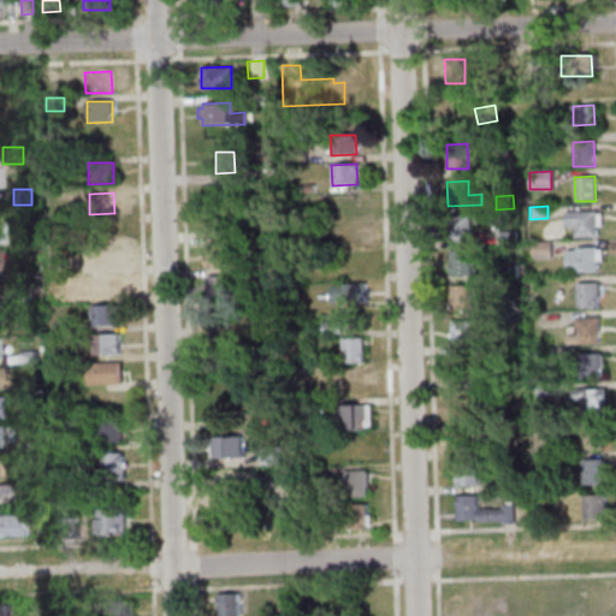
[(575,237),(575,227),(566,227),(566,212),(597,212),(597,237),(575,237)]
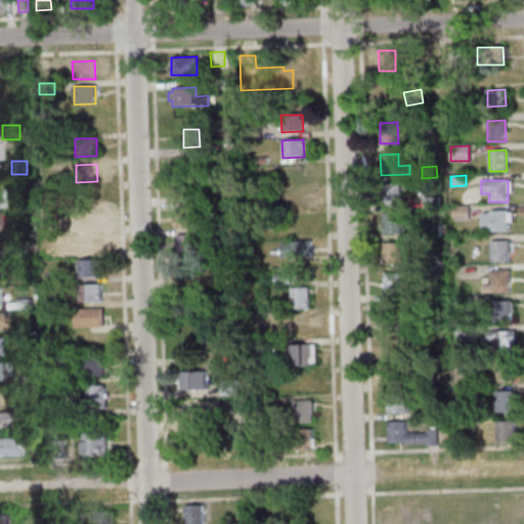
[(400,205),(383,205),(382,183),(400,183),(400,205)]
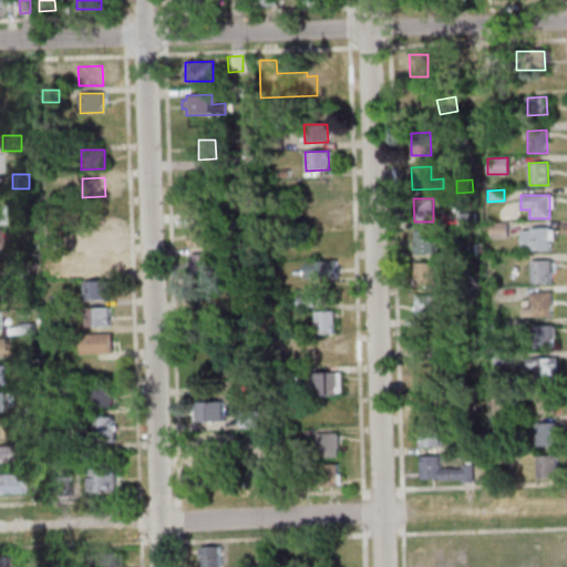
[(307,226),(306,207),(330,206),(331,225),(307,226)]
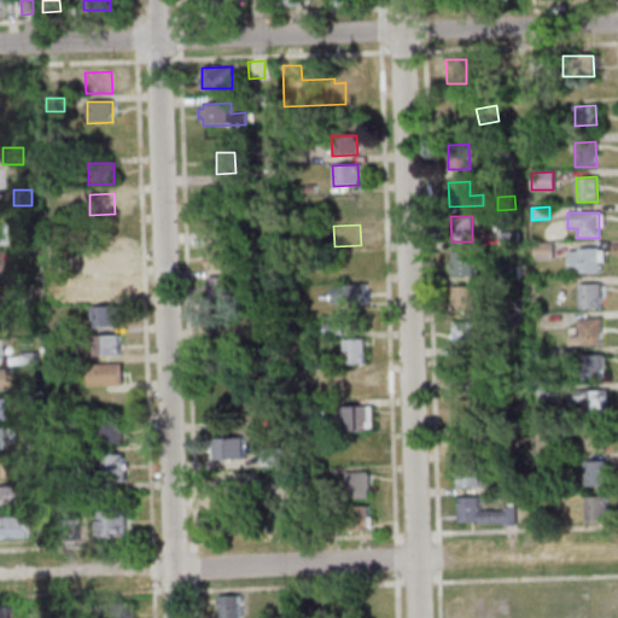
[(497,246),(497,232),(517,231),(517,245),(497,246)]
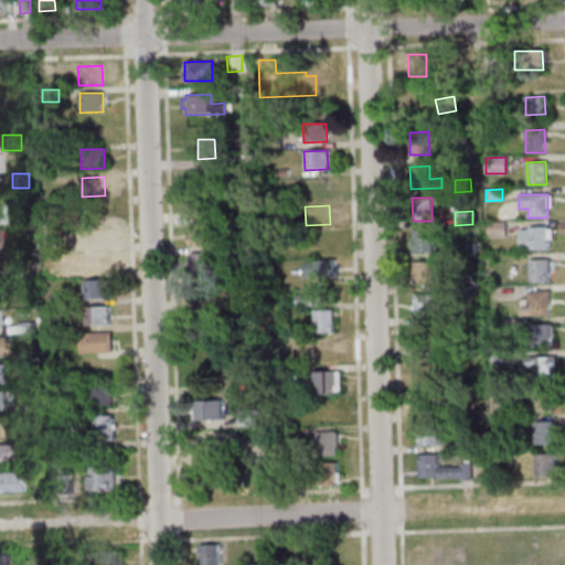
[(488,237),(488,222),(505,221),(505,236),(488,237)]
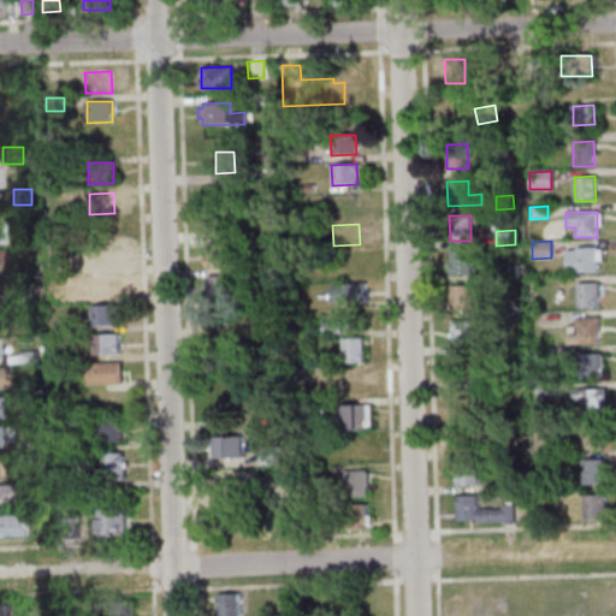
[(232,267),(205,268),(205,255),(207,255),(207,247),(231,246),(232,267)]
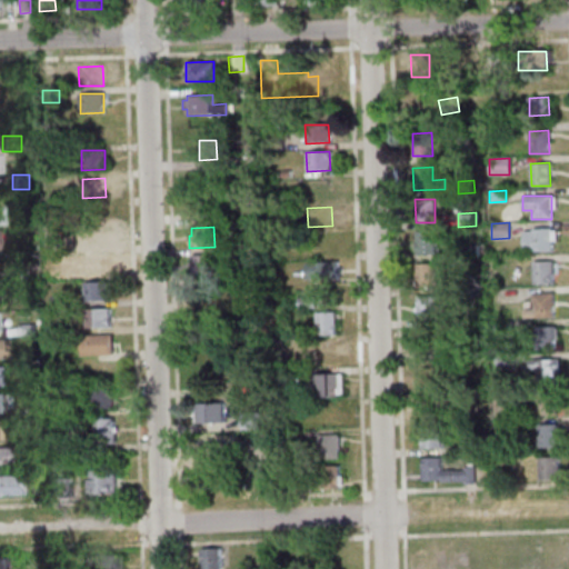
[(83,247),(83,229),(107,228),(107,246),(83,247)]
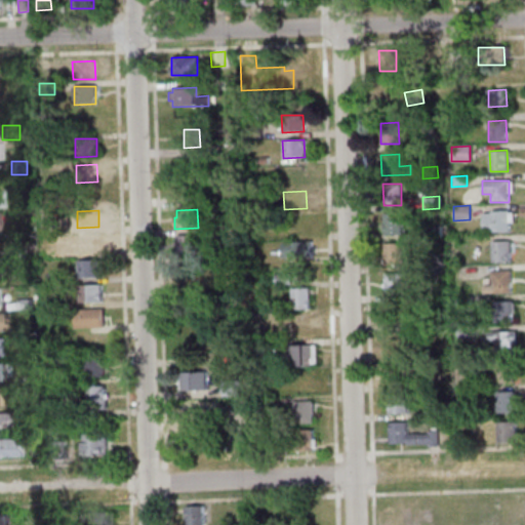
[(483,213),(491,213),(491,211),(509,211),(510,232),(483,233),(483,213)]
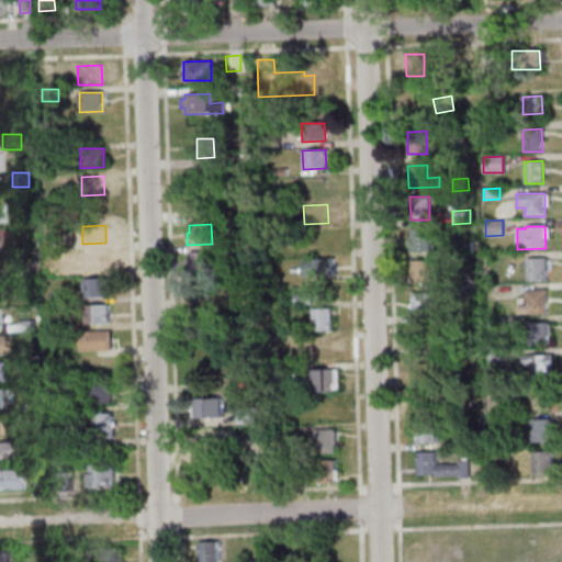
[(411,228),(429,228),(430,250),(412,251),(411,228)]
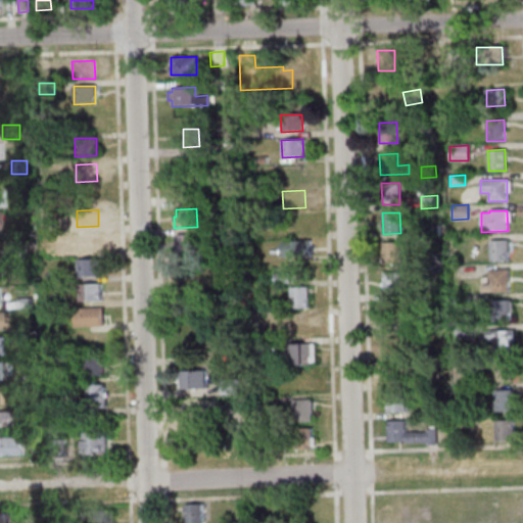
[(307,215),(286,215),(286,233),(307,233),(307,215)]
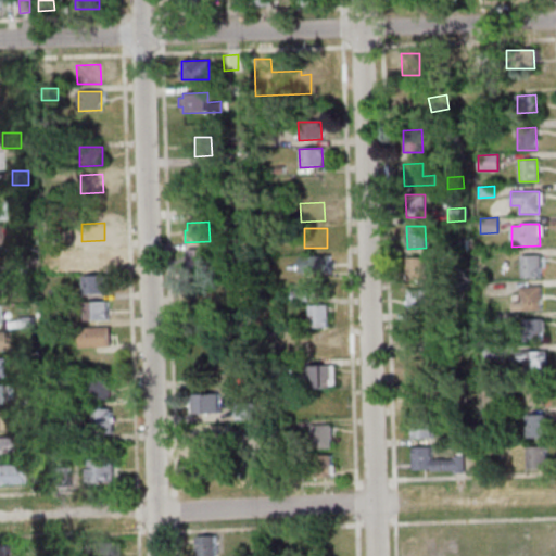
[(48,248),(48,234),(63,234),(63,248),(48,248)]
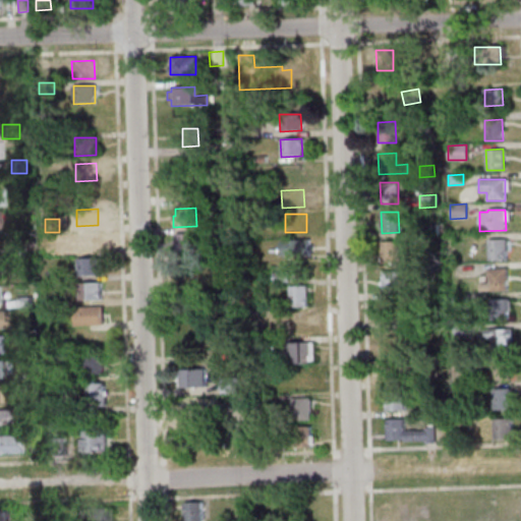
[(421,225),(437,225),(437,235),(421,235),(421,225)]
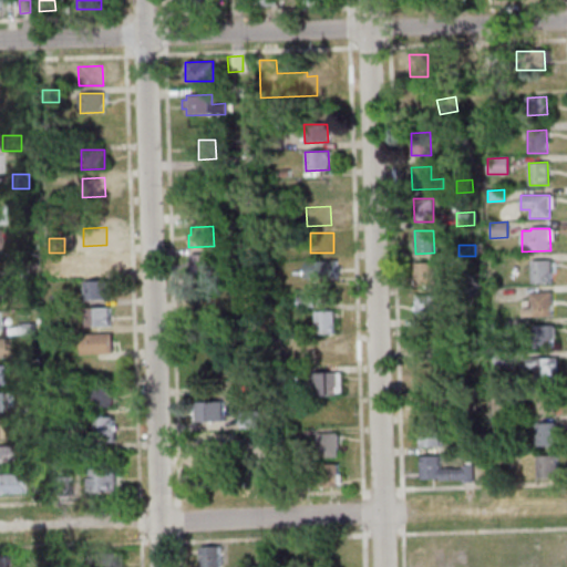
[(83,274),(83,255),(107,254),(107,272),(83,274)]
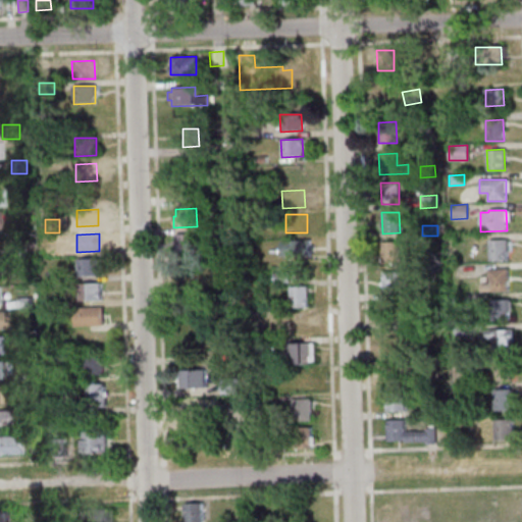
[(176,252),(175,233),(197,233),(198,252),(176,252)]
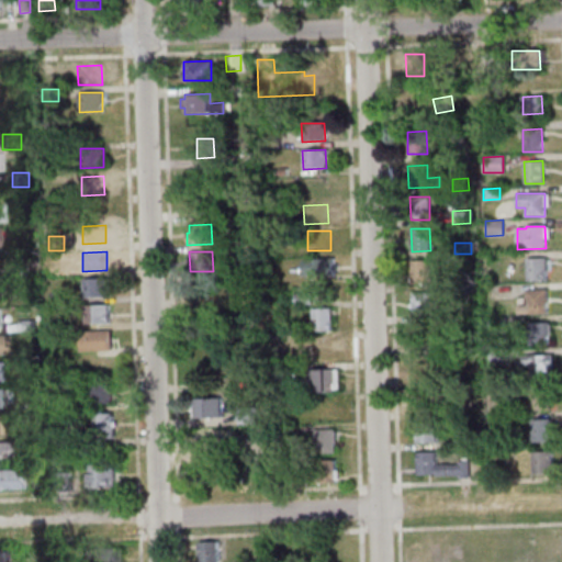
[(302,277),(301,259),(333,258),(334,276),(302,277)]
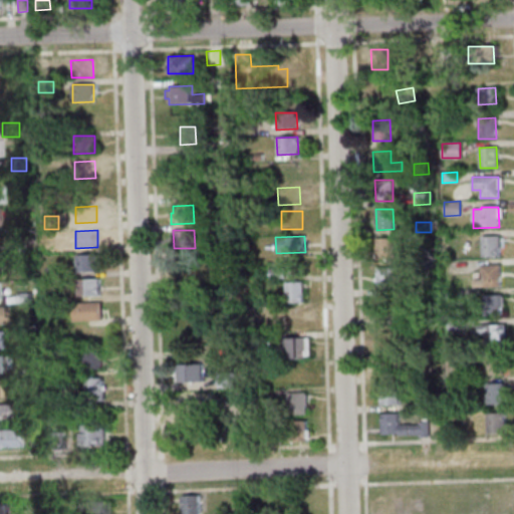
[(482,257),(482,237),(500,236),(500,256),(482,257)]
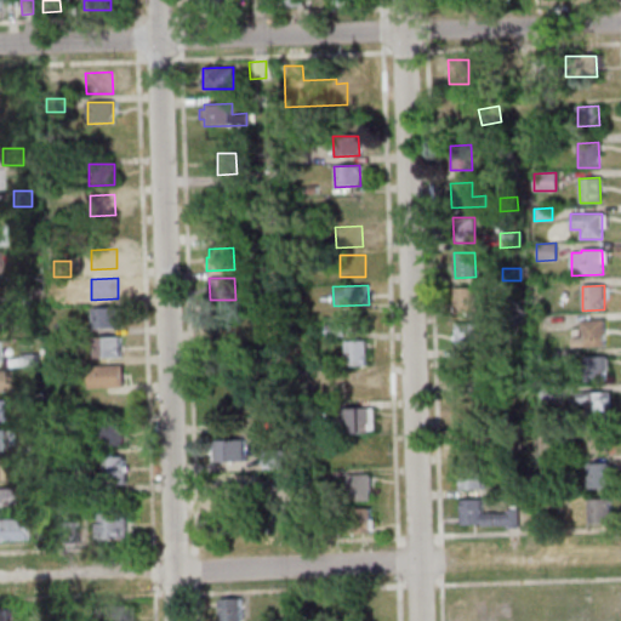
[(455,313),(454,289),(476,288),(477,313),(455,313)]
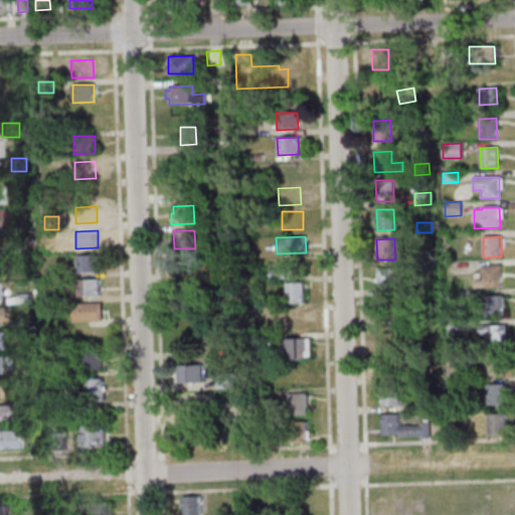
[(76,255),(98,254),(99,273),(77,273),(76,255)]
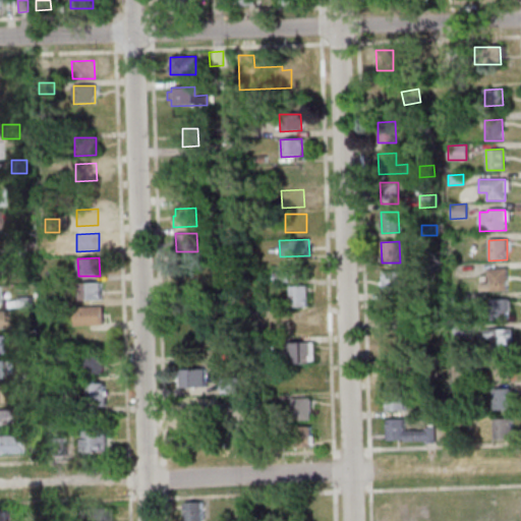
[(487,269),(507,269),(507,291),(484,292),(484,276),(487,276),(487,269)]
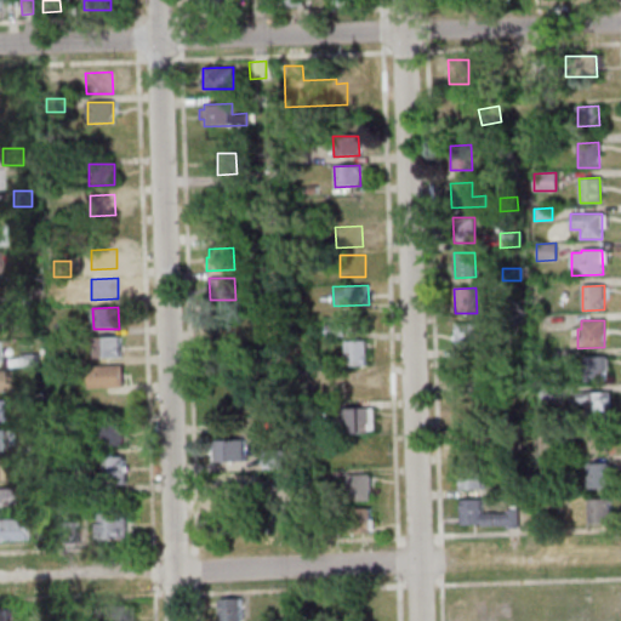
[(455,323),(477,322),(478,347),(456,348),(455,323)]
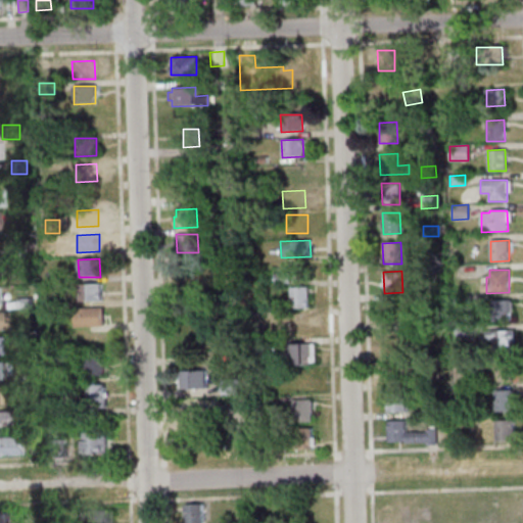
[(47,273),(62,272),(62,282),(47,282),(47,273)]
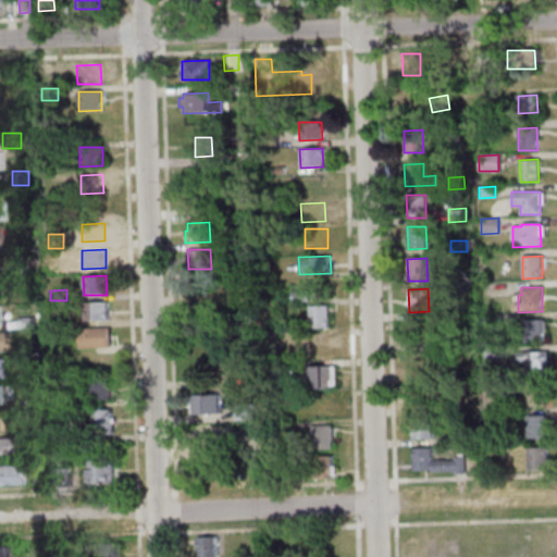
[(292,302),(291,291),(307,291),(308,302),(292,302)]
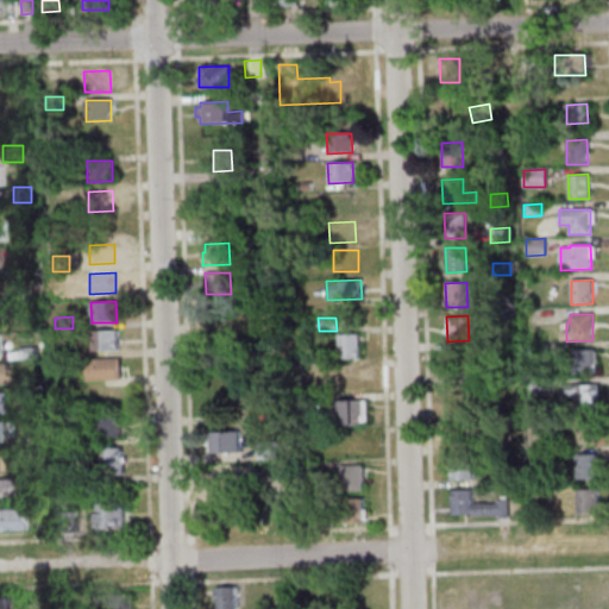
[(90,331),(118,330),(118,351),(92,351),(90,331)]
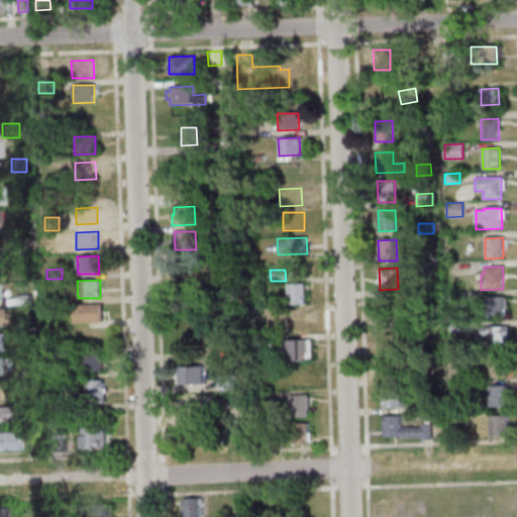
[(286,284),(304,284),(305,304),(287,305),(286,284)]
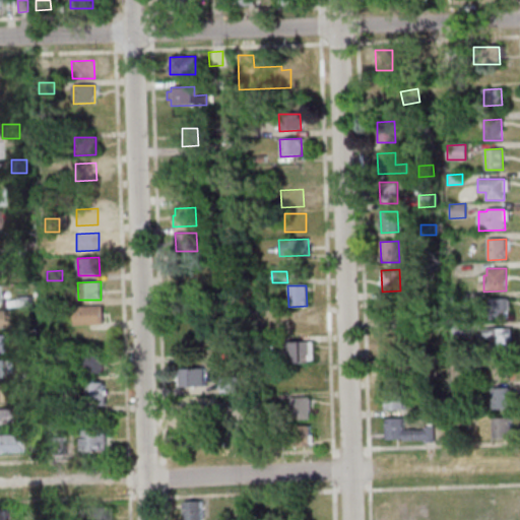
[(15,307),(15,297),(31,297),(31,307),(15,307)]
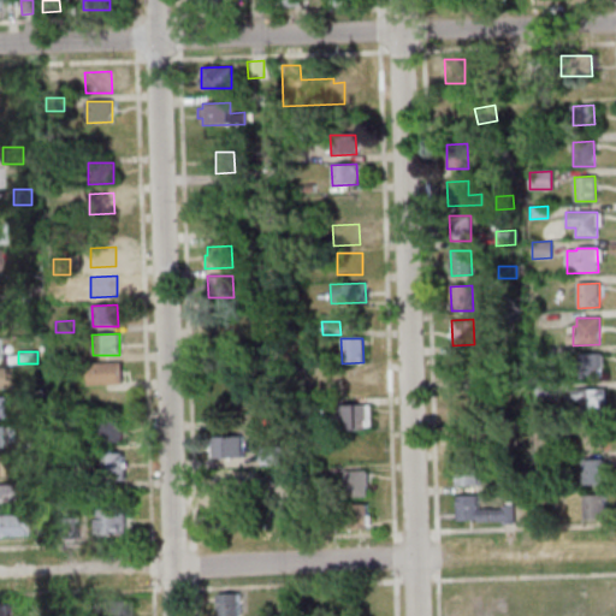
[(580,379),(579,354),(600,354),(600,379),(580,379)]
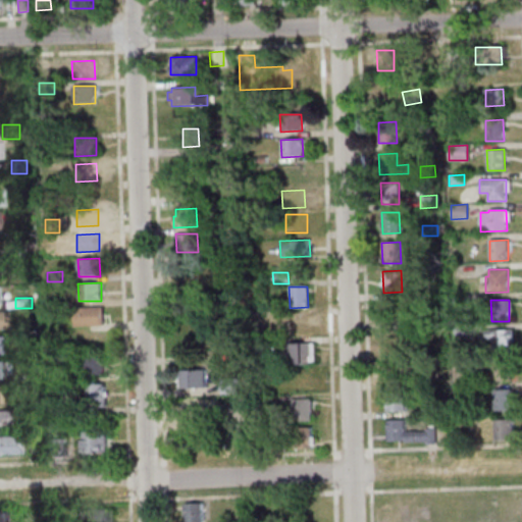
[(384,302),(402,302),(402,311),(411,311),(411,322),(384,322),(384,302)]
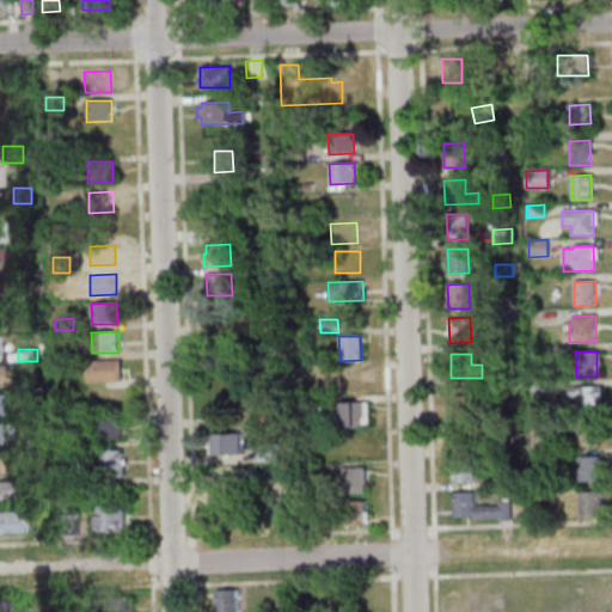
[(86,362),(118,361),(120,383),(87,384),(86,362)]
